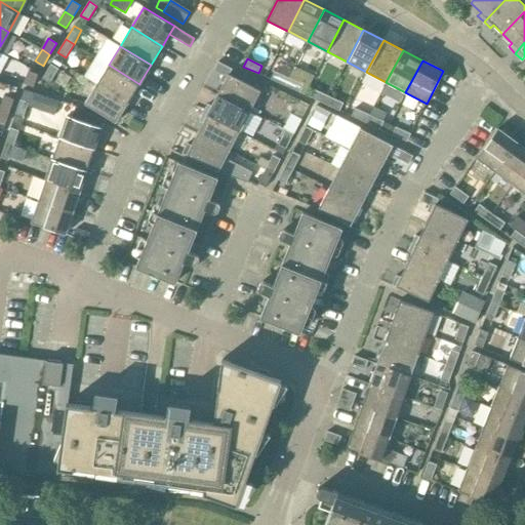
[(217,94),(249,111),(260,90),(229,74),(232,69),(218,62),(213,70),(223,75),(219,81),(224,83),(217,94)]
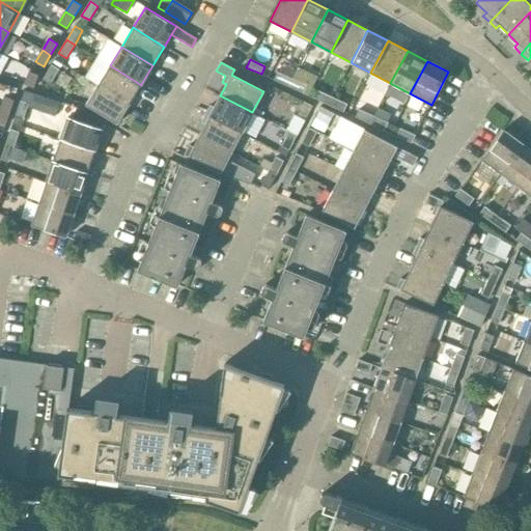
[(52,64),(43,79),(51,84),(59,70),(52,64)]
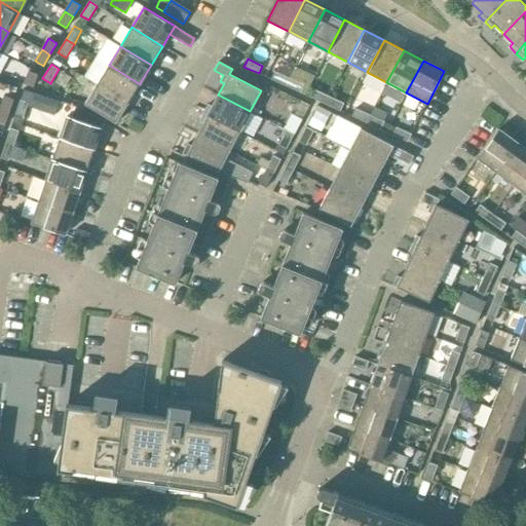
[(109,65),(97,84),(128,103),(140,84),(109,65)]
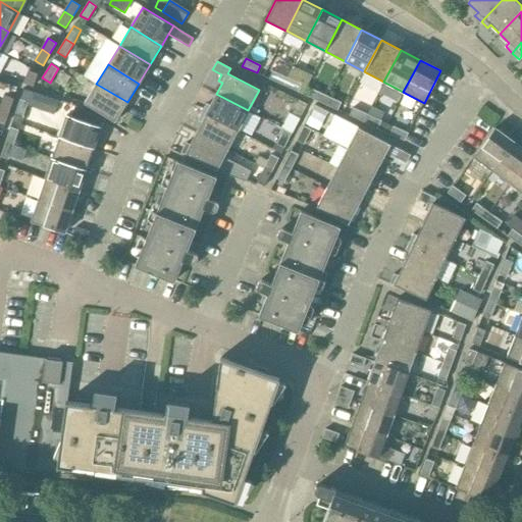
[(34,86),(35,83),(38,73),(29,70),(24,83),(34,86)]
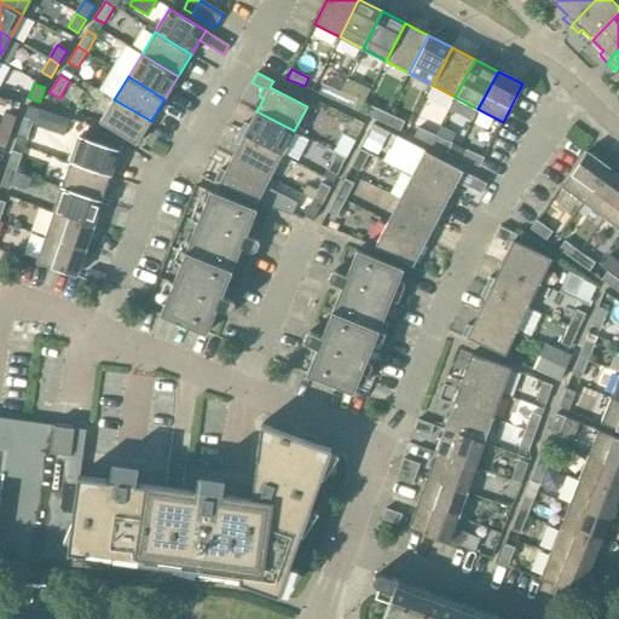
[(336,100),(337,98),(340,92),(323,84),(319,93),(336,100)]
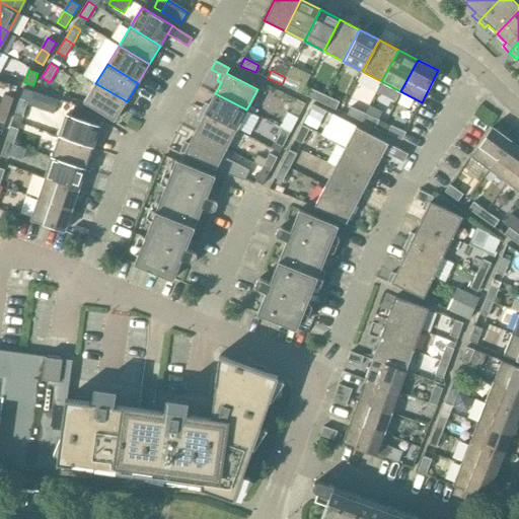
[(285,77),(283,82),(282,84),(296,91),(299,83),(285,77)]
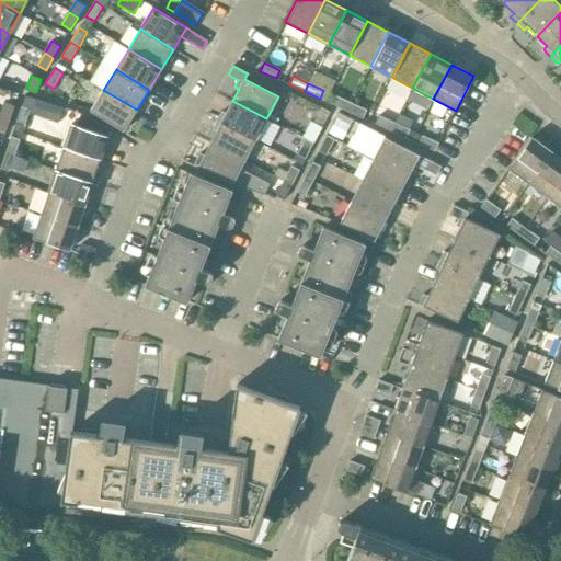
[(137,110),(103,90),(91,111),(124,132),(137,110)]
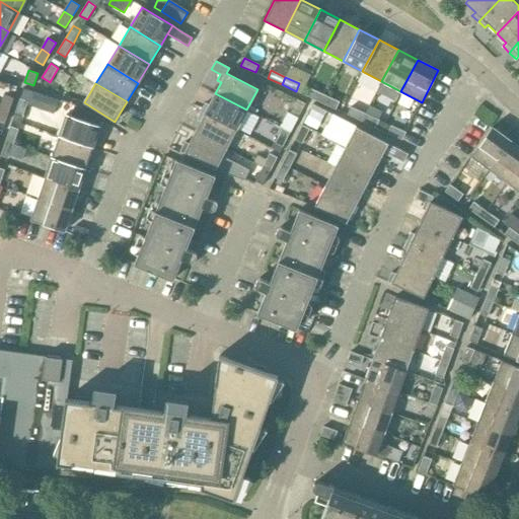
[(14,114),(12,121),(20,123),(22,117),(26,104),(55,114),(59,99),(23,88),(19,98),(14,114)]
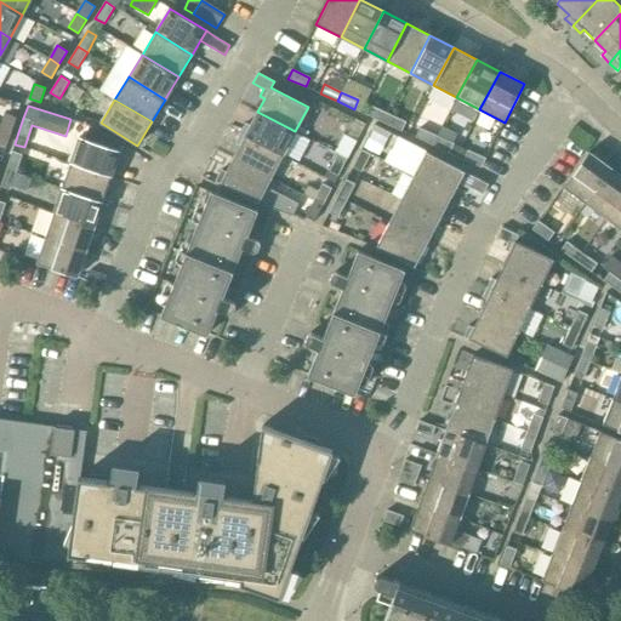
[(385,123),(389,114),(372,106),(368,115),(385,123)]
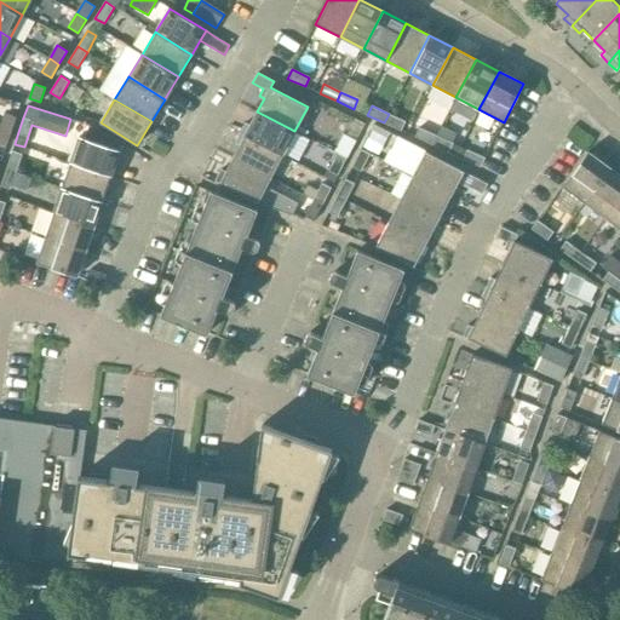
[(294,131),(257,112),(250,125),(245,124),(240,132),(282,155),(294,131)]
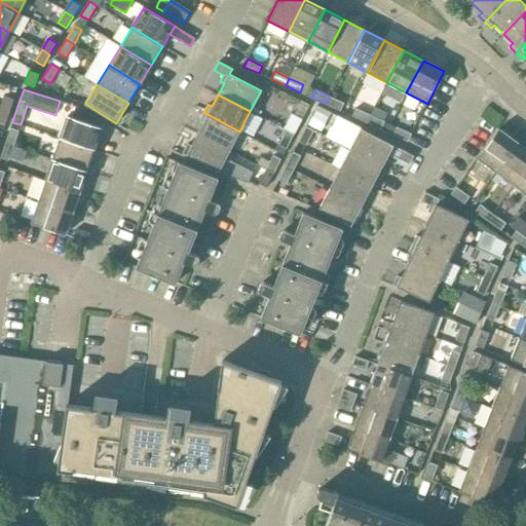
[(330,97),(326,104),(340,111),(344,103),(330,97)]
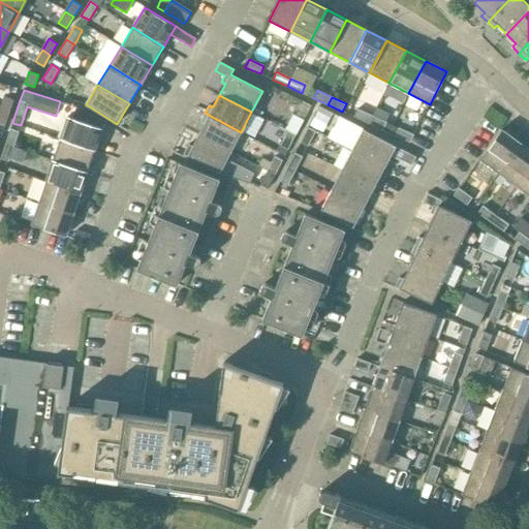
[(1,110),(9,113),(12,103),(3,100),(1,110)]
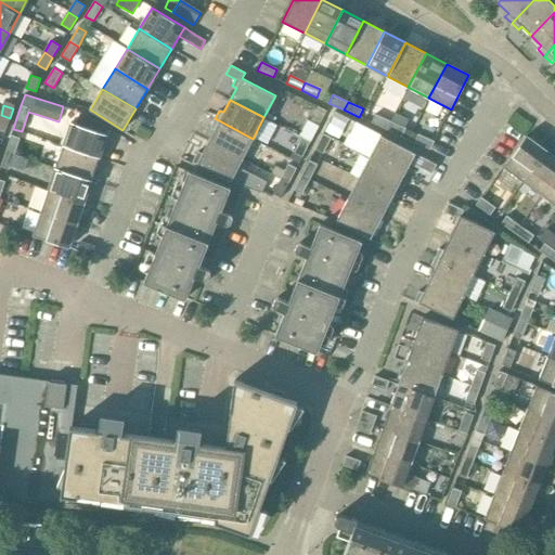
[(71,121),(63,145),(100,157),(107,134),(101,132),(100,132),(103,125),(86,115),(80,113),(77,124),(71,121)]
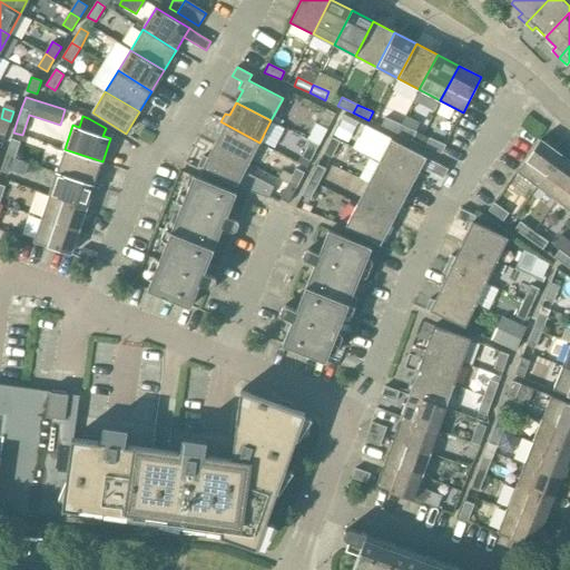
[(396,133),(401,125),(385,117),(381,126),(396,133)]
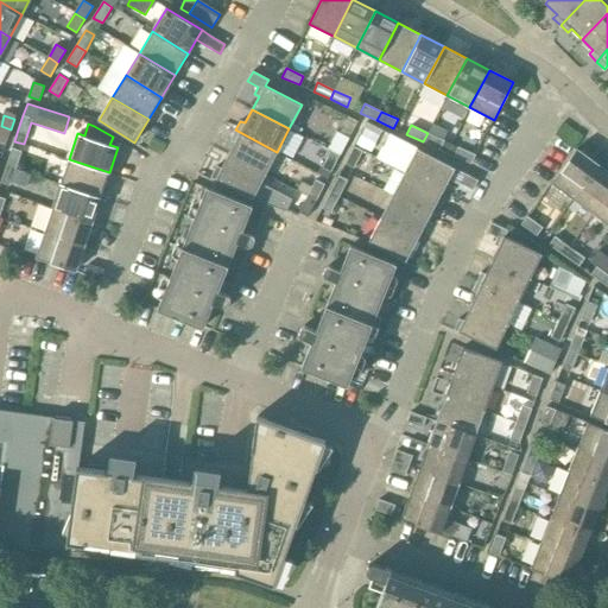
[(11,130),(1,126),(0,127),(0,140),(6,144),(11,130)]
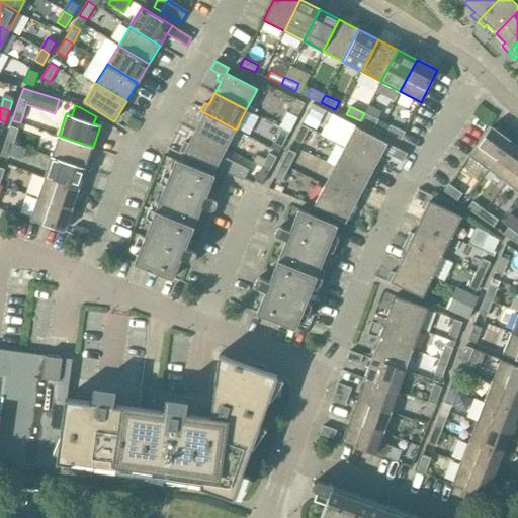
[(304,123),(316,130),(323,114),(311,108),(304,123)]
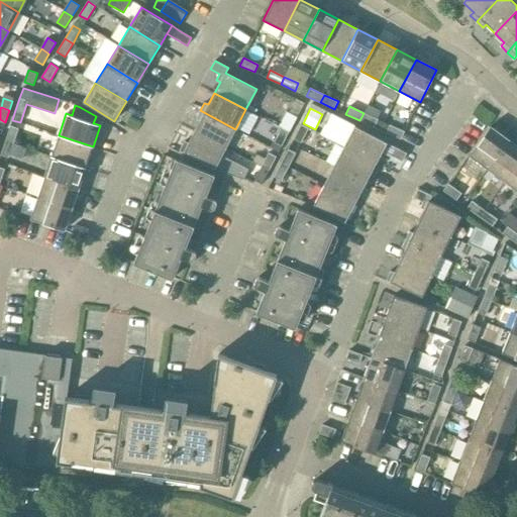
[(225,148),(235,129),(200,110),(196,118),(200,120),(194,131),(225,148)]
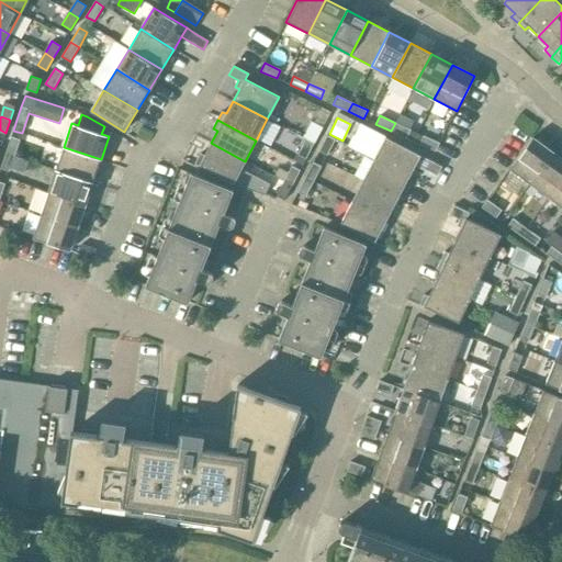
[(395,123),(391,131),(406,138),(411,130),(395,123)]
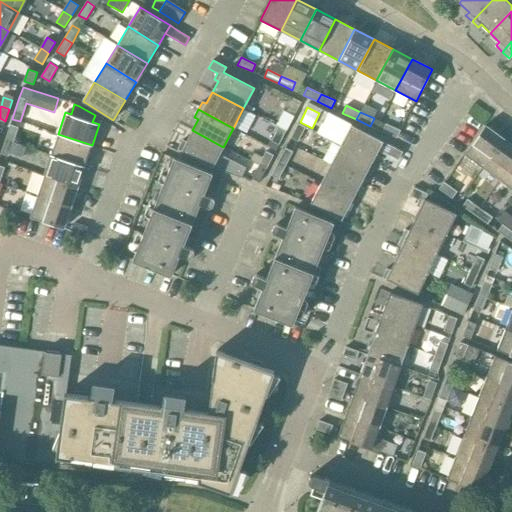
[(285,114),(279,126),(286,130),(287,131),(293,118),(285,114)]
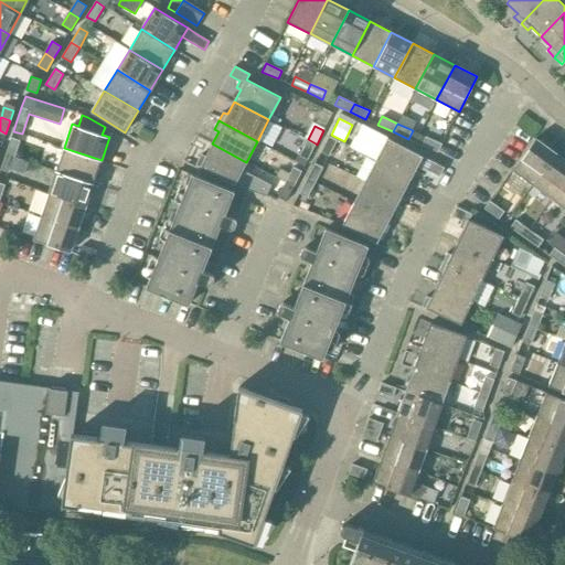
[(329,136),(322,148),(320,151),(329,156),(330,155),(338,159),(345,147),(337,142),(337,140),(329,136)]
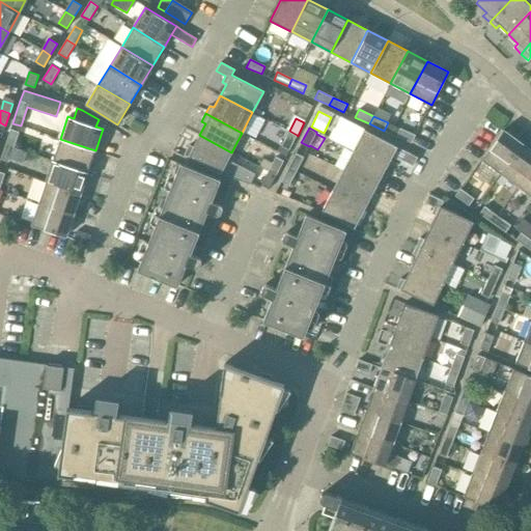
[(400,128),(396,136),(412,143),(415,135),(400,128)]
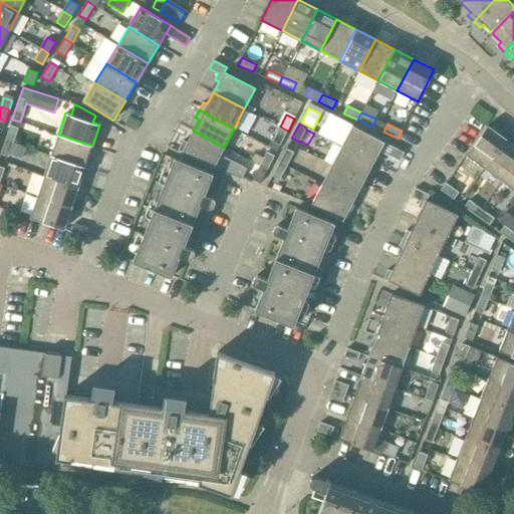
[(5,140),(13,143),(18,127),(10,124),(5,140)]
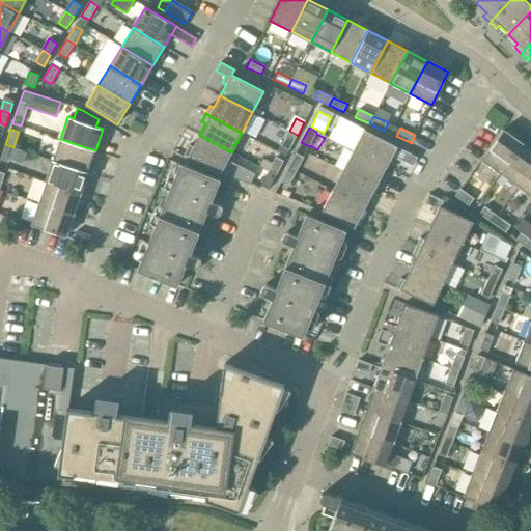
[(364,130),(353,150),(354,150),(386,167),(397,146),(364,130)]
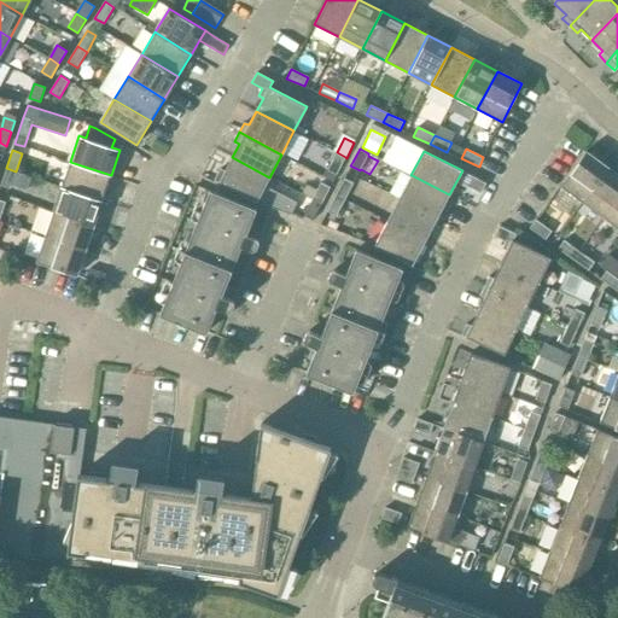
[(582,202),(607,168),(586,151),(560,186),(582,202)]
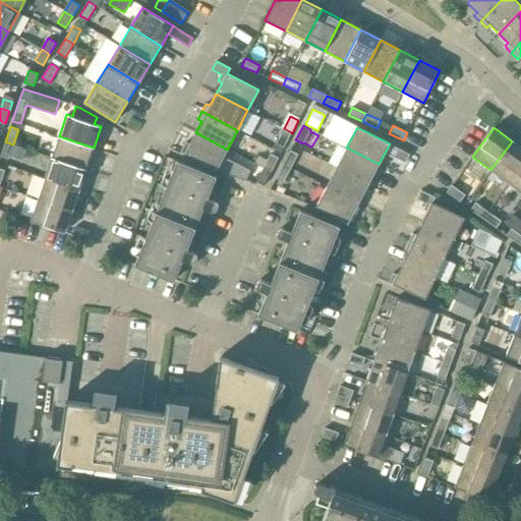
[(284,128),(276,143),(284,148),(291,132),(284,128)]
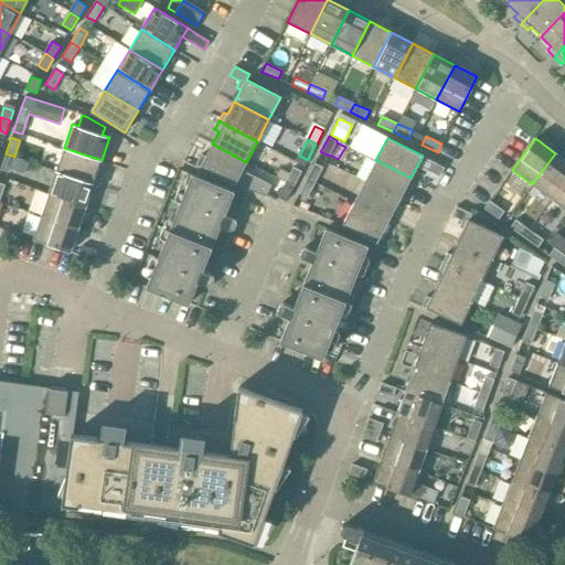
[(246,162),(212,144),(205,157),(201,155),(195,164),(201,167),(235,184),(266,196),(270,185),(242,170),(246,162)]
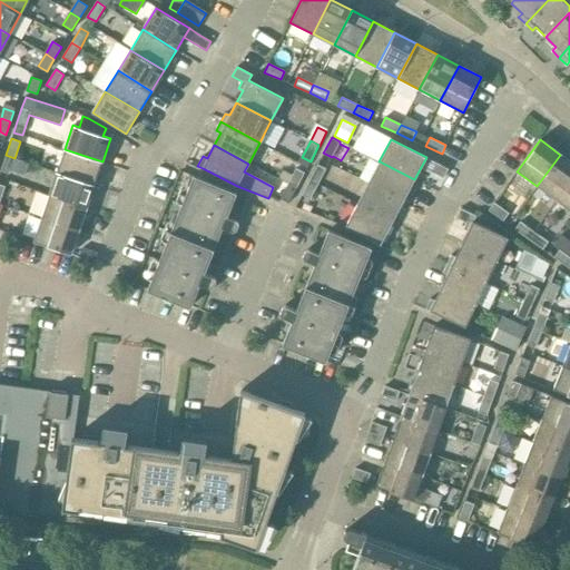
[(95,185),(101,161),(65,149),(57,172),(95,185)]
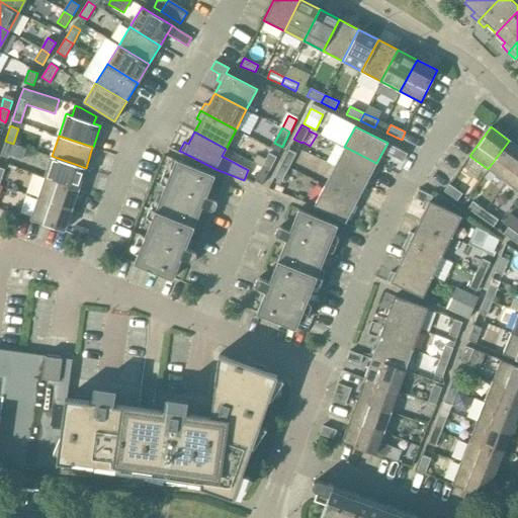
[(13,144),(5,141),(0,156),(8,158),(13,144)]
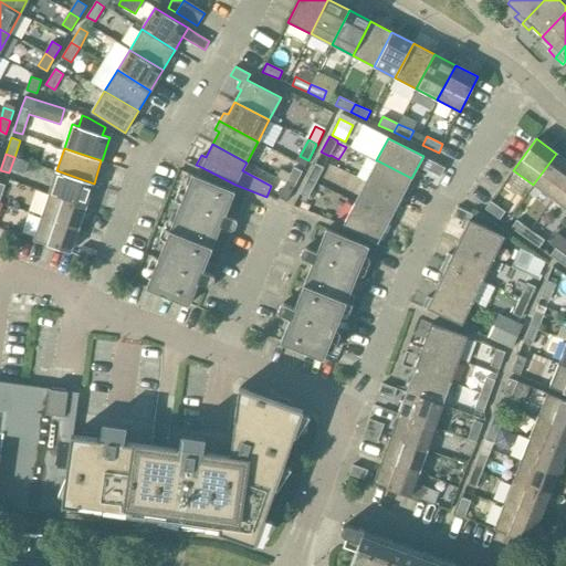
[(565,180),(565,160),(556,154),(533,185),(553,199),(565,180)]
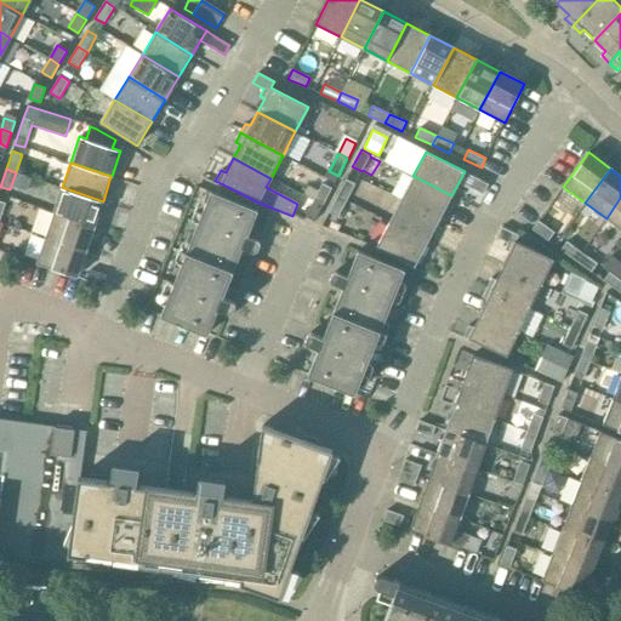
[(451,195),(414,176),(402,199),(439,220),(451,195)]
